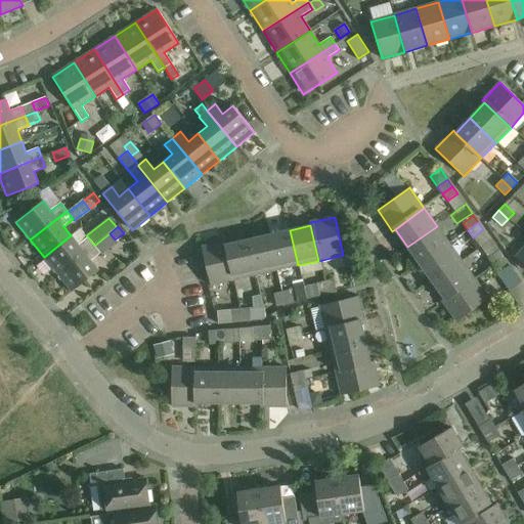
[(449,243),(437,226),(407,247),(420,264),(449,243)]
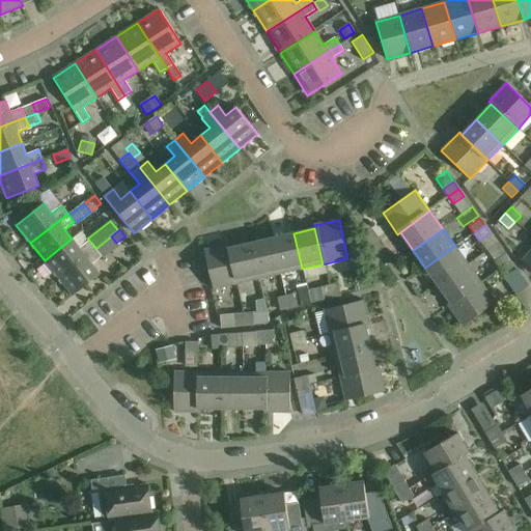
[(302,269),(294,233),(273,239),(280,274),(302,269)]
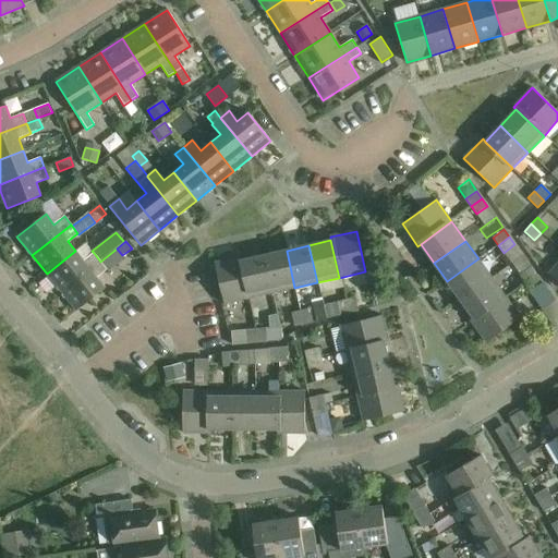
[(75,251),(47,274),(61,292),(100,262),(94,253),(83,261),(75,251)]
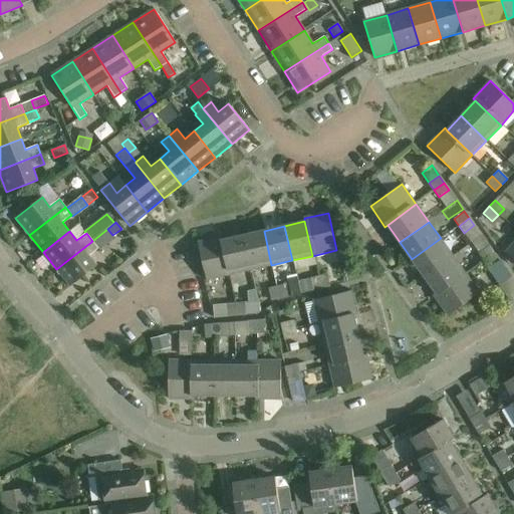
[(264,231),(243,235),(251,270),(271,265),(264,231)]
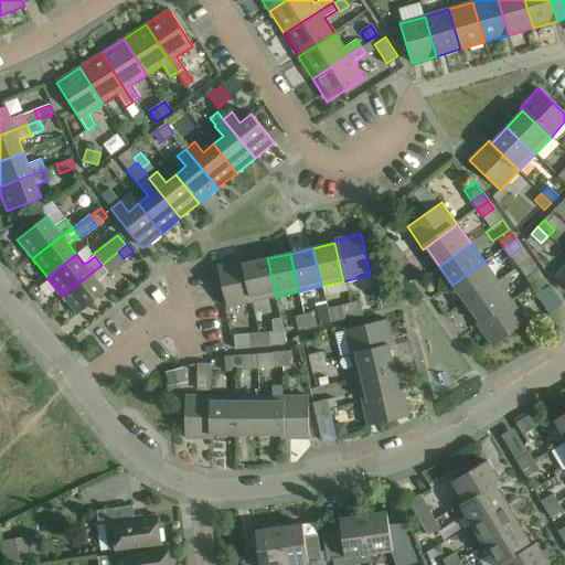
[(267,258),(245,264),(254,301),(276,297),(267,258)]
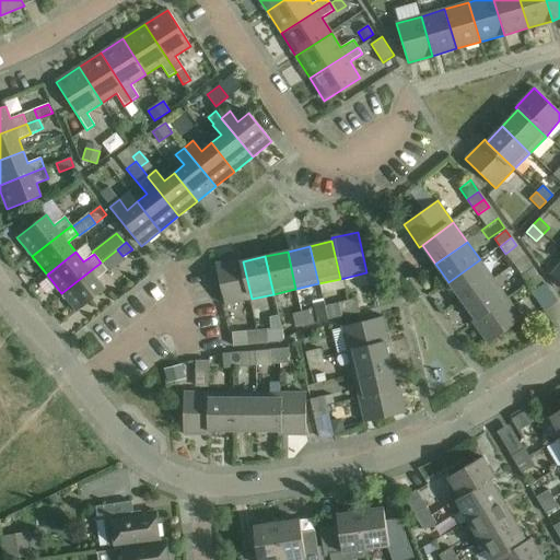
[(252,299),(243,261),(242,258),(216,265),(225,305),(252,299)]
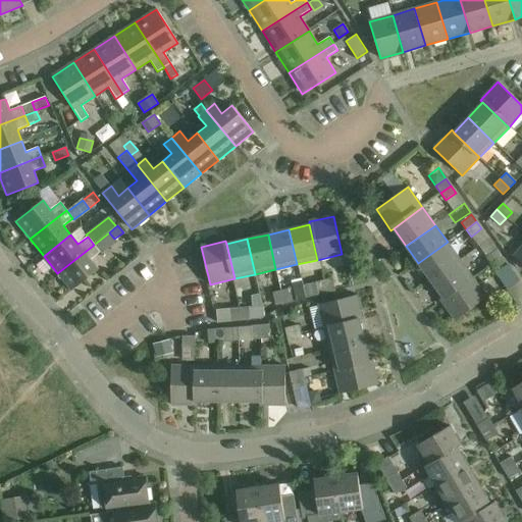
[(448,242),(418,263),(430,280),(460,259),(448,242)]
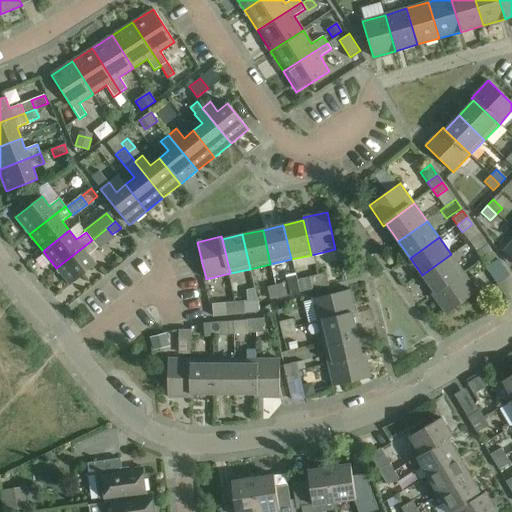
[(98,247),(92,240),(56,268),(70,285),(96,265),(89,255),(98,247)]
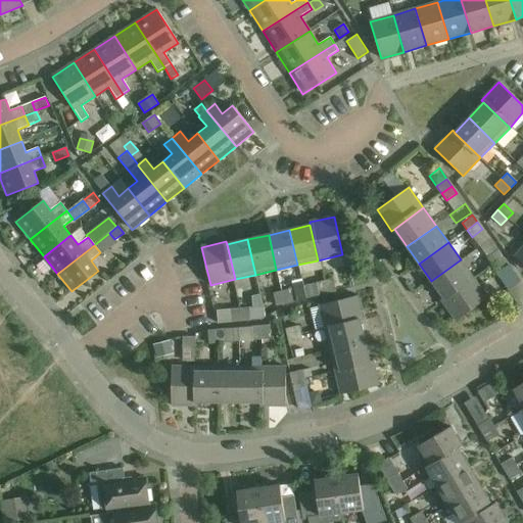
[(477,245),(463,257),(473,270),(487,257),(477,245)]
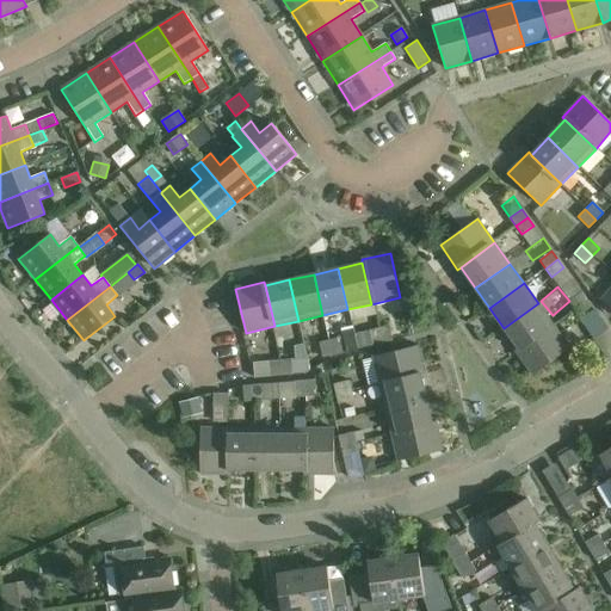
[(610,288),(600,300),(610,308),(610,288)]
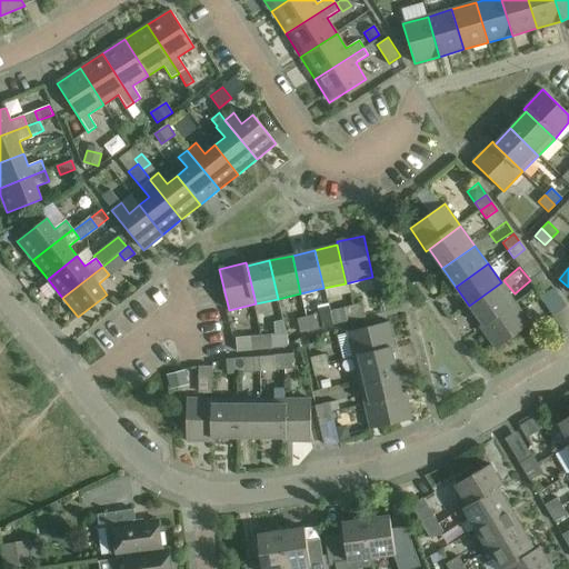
[(536,289),(547,280),(541,272),(530,281),(536,289)]
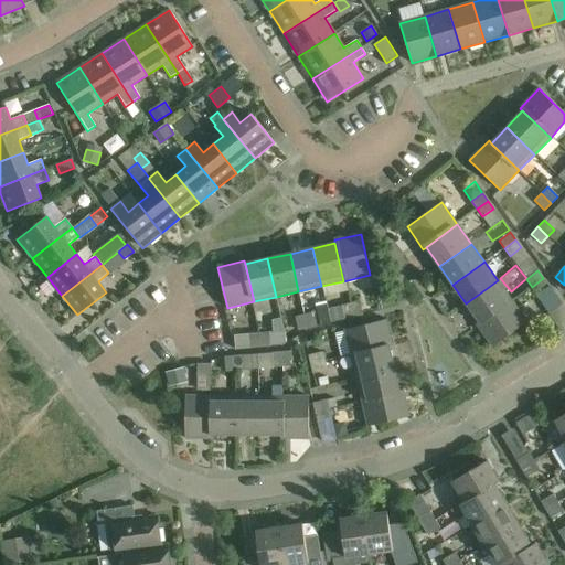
[(543,278),(532,287),(537,295),(548,286),(543,278)]
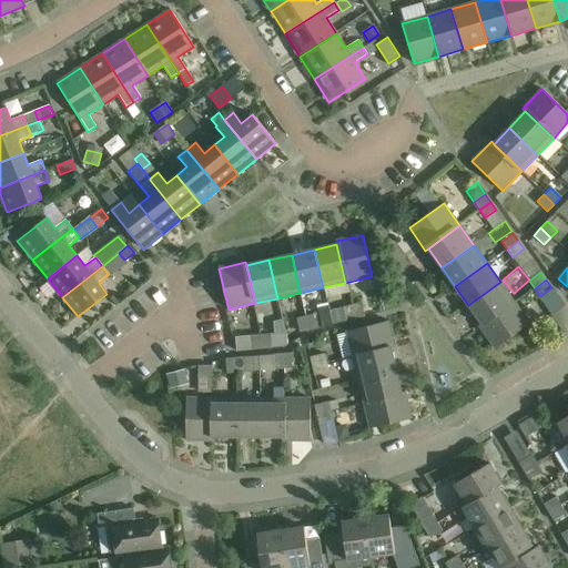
[(514,302),(500,282),(468,305),(482,324),(514,302)]
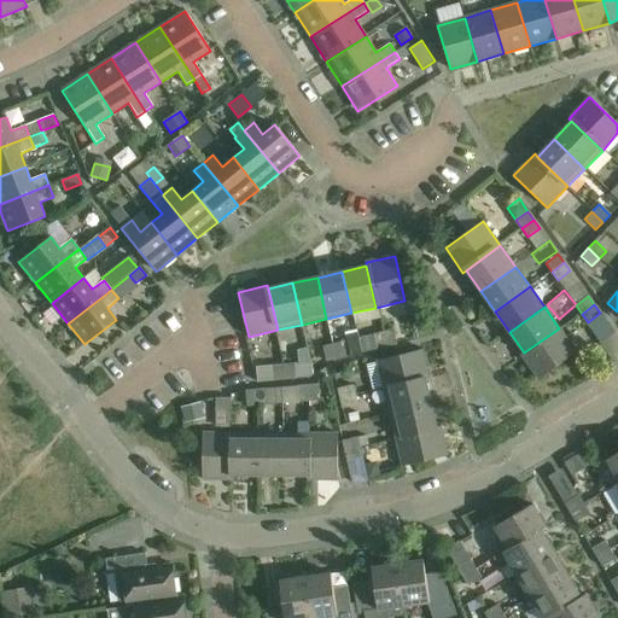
[(559,328),(524,353),(520,355),(538,379),(576,353),(559,328)]
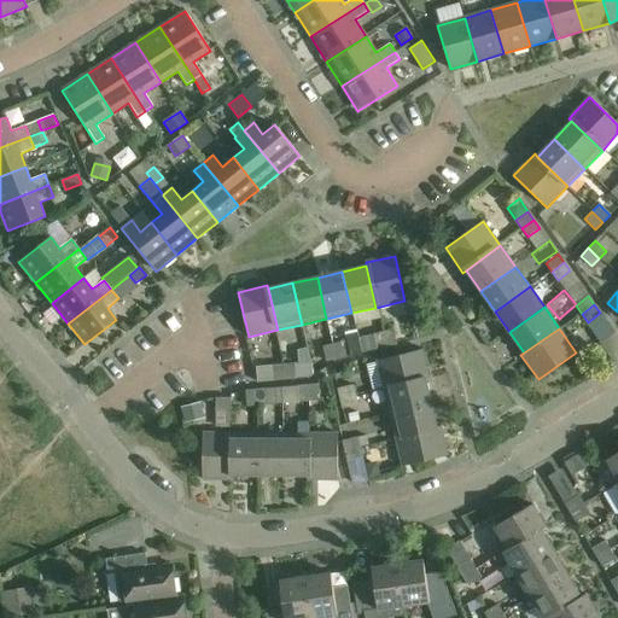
[(394,330),(384,332),(388,348),(397,345),(394,330)]
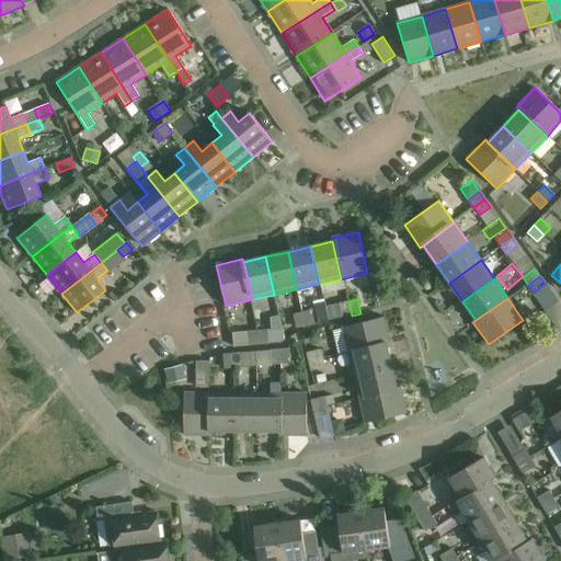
[(352,316),(348,301),(339,304),(342,318),(352,316)]
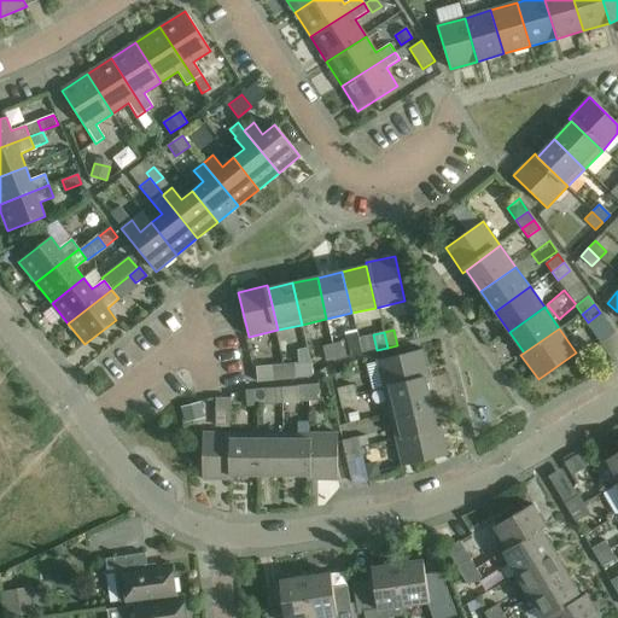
[(343,342),(333,344),(337,360),(347,357),(343,342)]
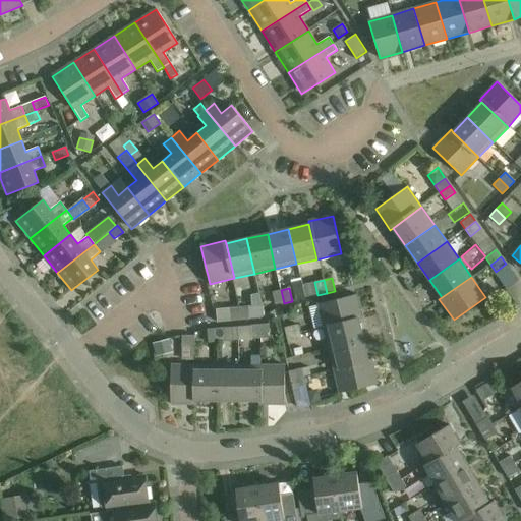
[(284,303),(281,290),(272,292),(275,305),(284,303)]
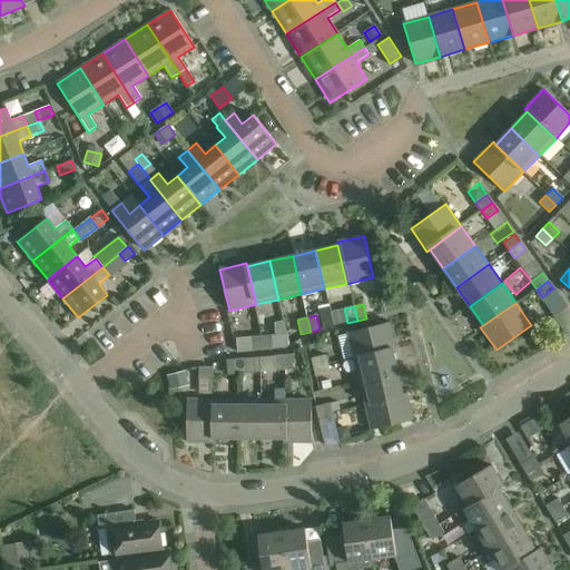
[(274,323),(275,335),(286,334),(284,321),(274,323)]
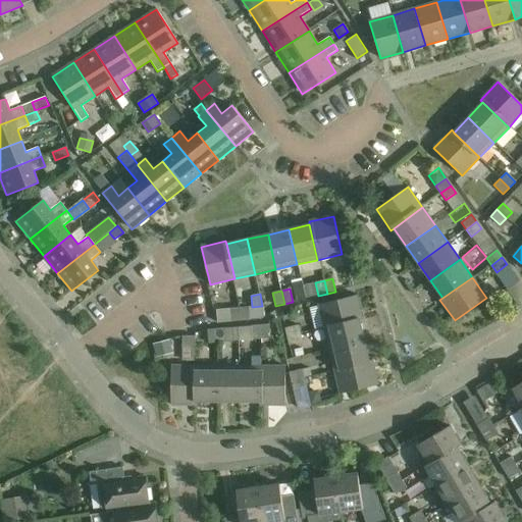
[(324,329),(359,321),(362,320),(357,296),(318,305),(324,329)]
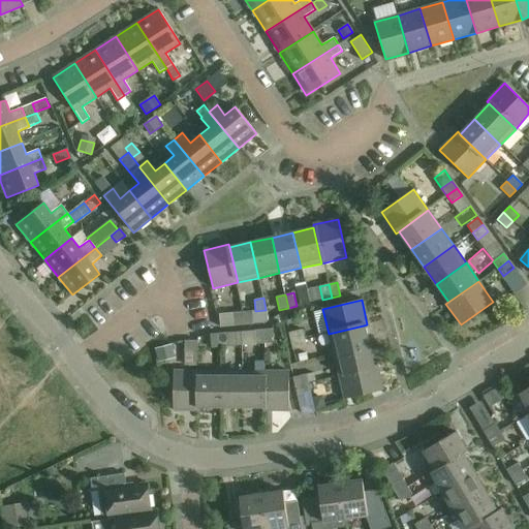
[(314,311),(316,332),(324,331),(322,310),(314,311)]
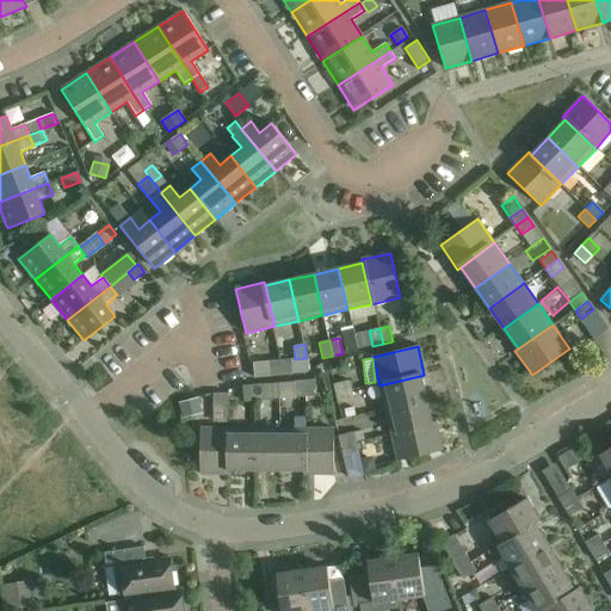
[(291,359),(281,360),(282,376),(292,375),(291,359)]
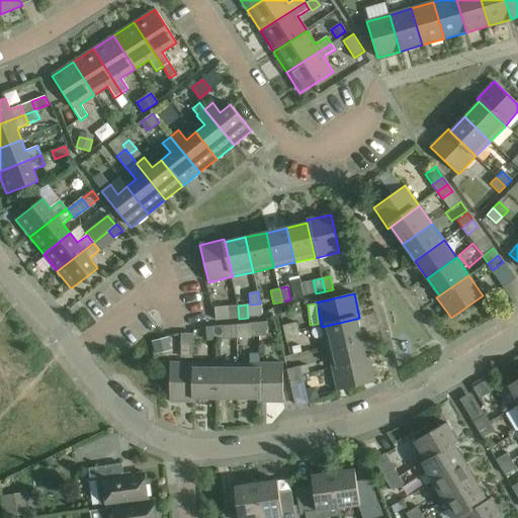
[(239,319),(238,306),(229,307),(231,319),(239,319)]
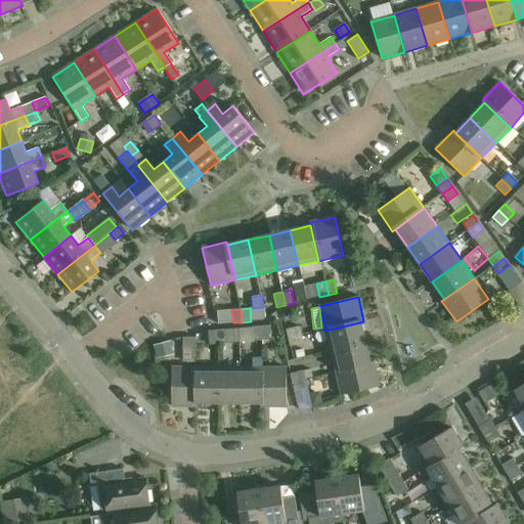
[(360,322),(325,331),(331,351),(365,343),(360,322)]
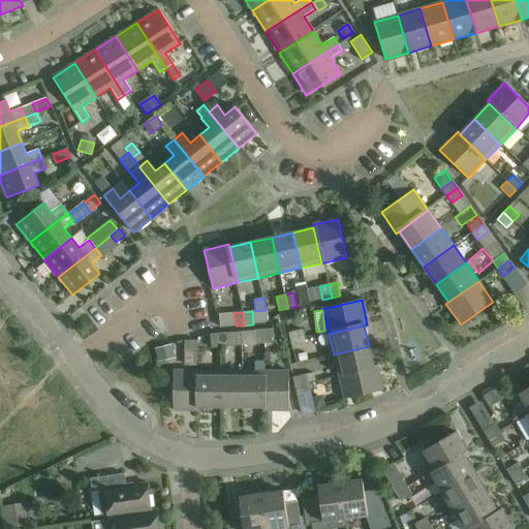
[(273,329),(263,330),(265,343),(274,342),(273,329)]
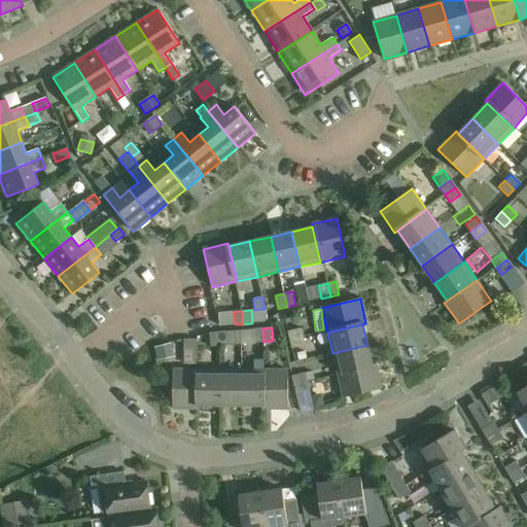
[(264,342),(262,328),(254,329),(255,343),(264,342)]
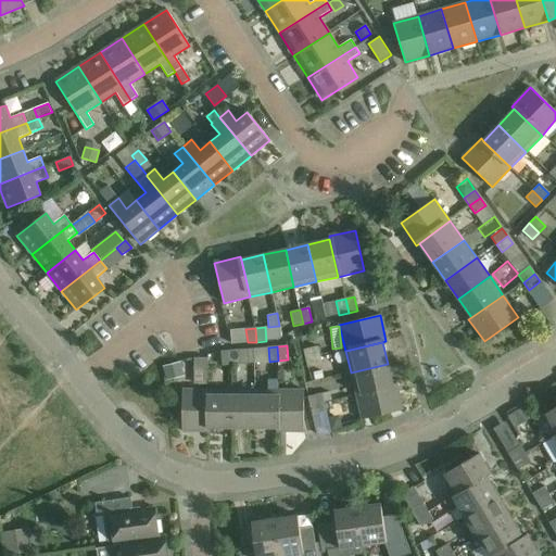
[(305,359),(319,356),(317,346),(303,350),(305,359)]
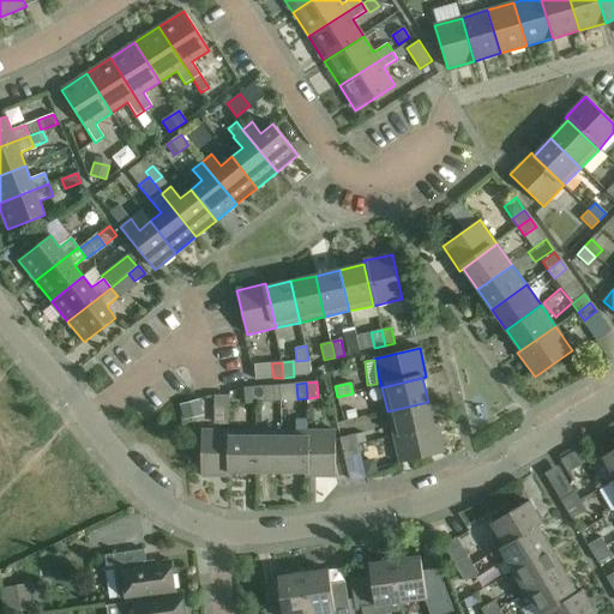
[(254,387),(256,403),(266,402),(264,386),(254,387)]
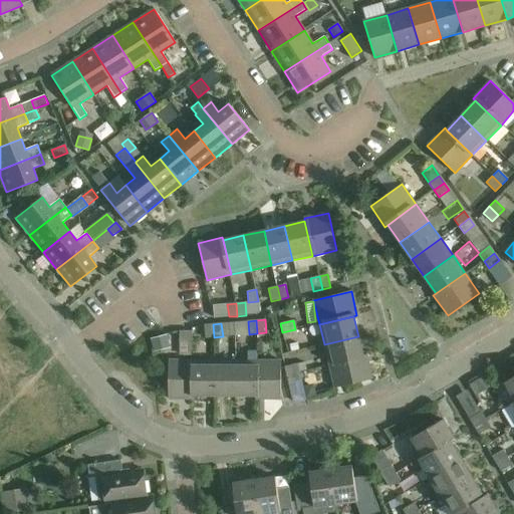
[(214,337),(213,324),(204,325),(205,337),(214,337)]
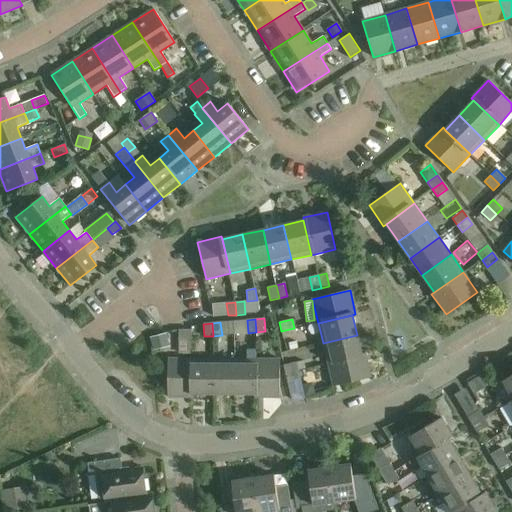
[(296,336),(294,328),(281,331),(283,339),(296,336)]
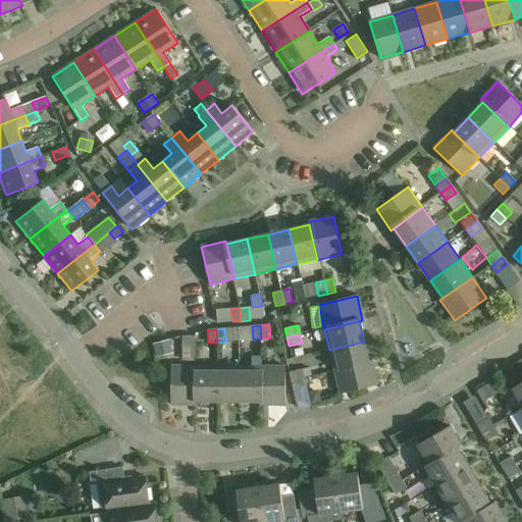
[(195,346),(195,336),(183,336),(181,346),(195,346)]
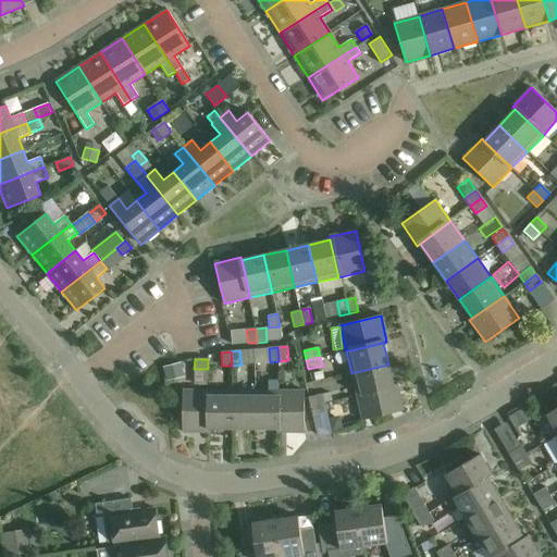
[(163,367),(168,381),(184,376),(181,362),(163,367)]
